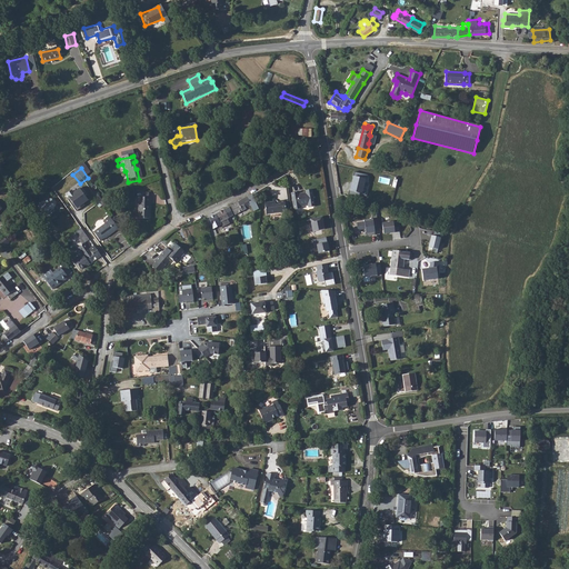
[(355,172),(348,196),(361,200),(368,176),(355,172)]
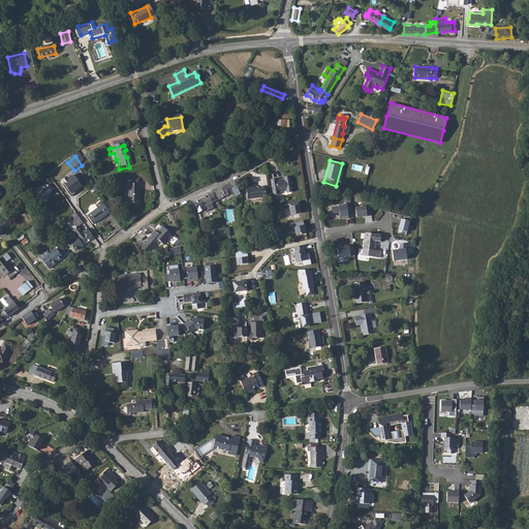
[(83,186),(74,175),(69,179),(67,177),(63,180),(72,194),(83,186)]
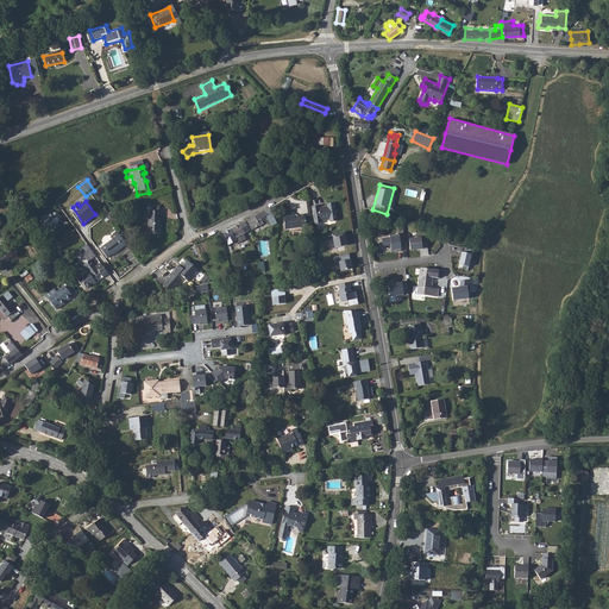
[(320,205),(314,206),(318,224),(324,223),(324,221),(333,219),(333,221),(339,220),(337,201),(331,202),(331,205),(321,206),(320,205)]
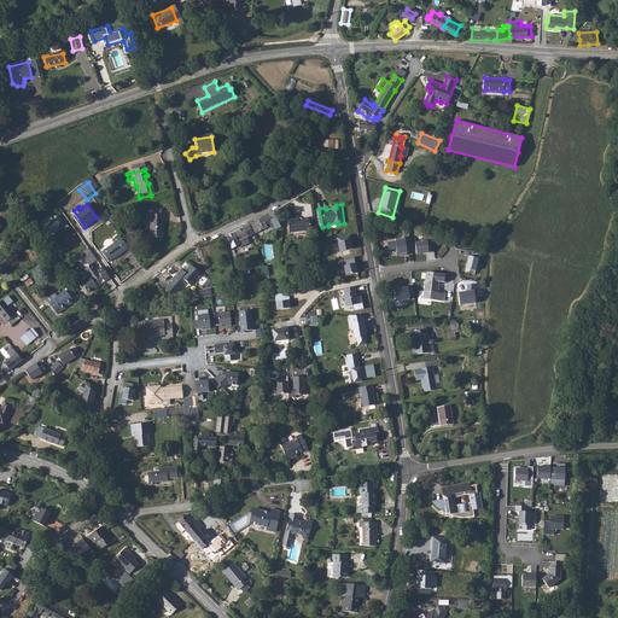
[(60,232),(60,217),(45,216),(44,232),(60,232)]
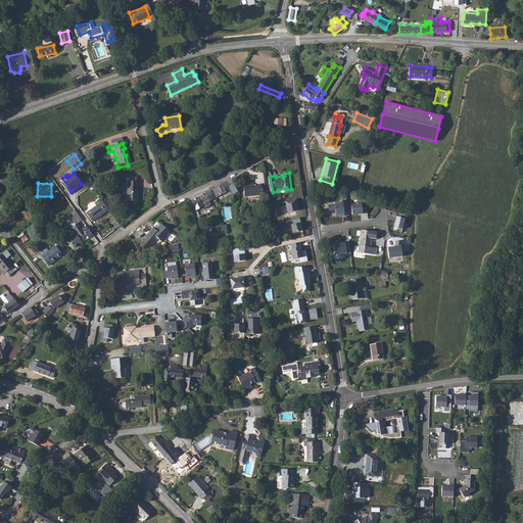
[(264,194),(262,183),(258,184),(258,185),(254,186),(253,185),(244,186),(246,197),(264,194)]
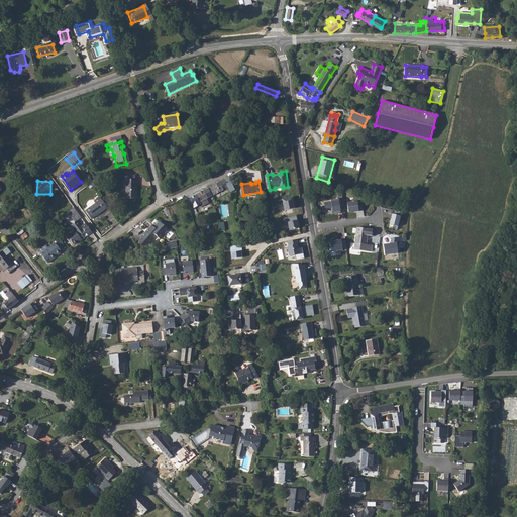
[(214,185),(207,190),(211,196),(219,191),(220,192),(224,190),(220,182),(214,185)]
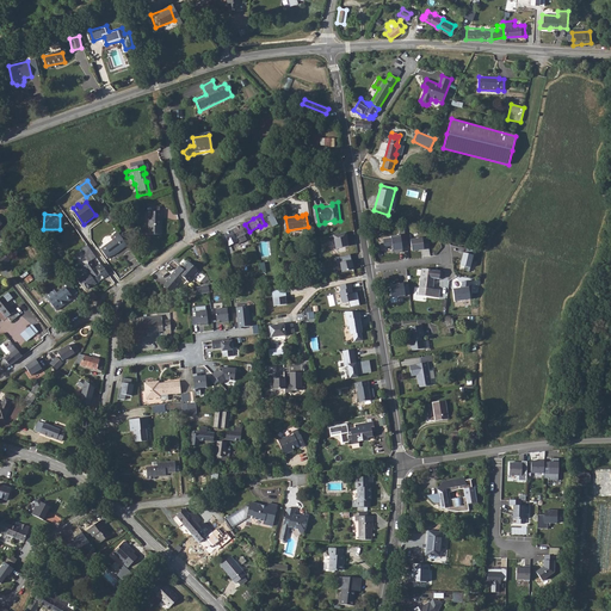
[(146,230),(144,239),(156,239),(158,216),(146,216),(146,230)]
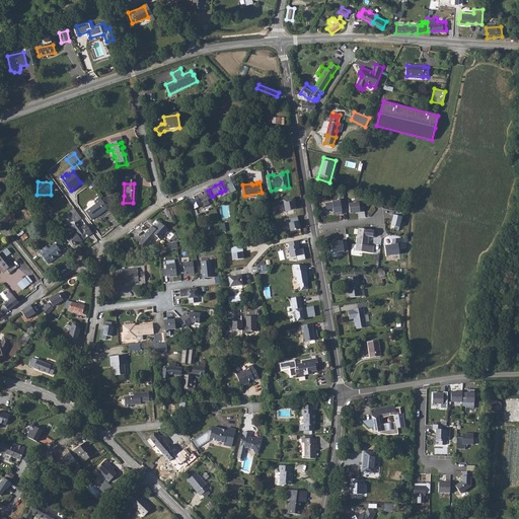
[(202,194),(194,198),(196,206),(198,209),(204,205),(205,207),(212,203),(209,199),(212,197),(208,191),(202,194)]
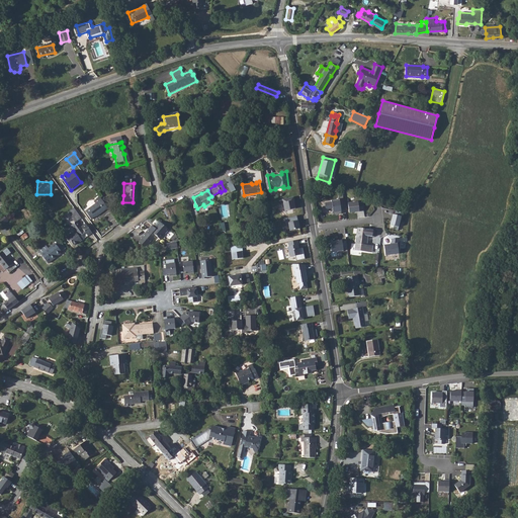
[(108,206),(99,196),(97,198),(99,200),(86,210),(92,219),(101,211),(102,211),(108,206)]
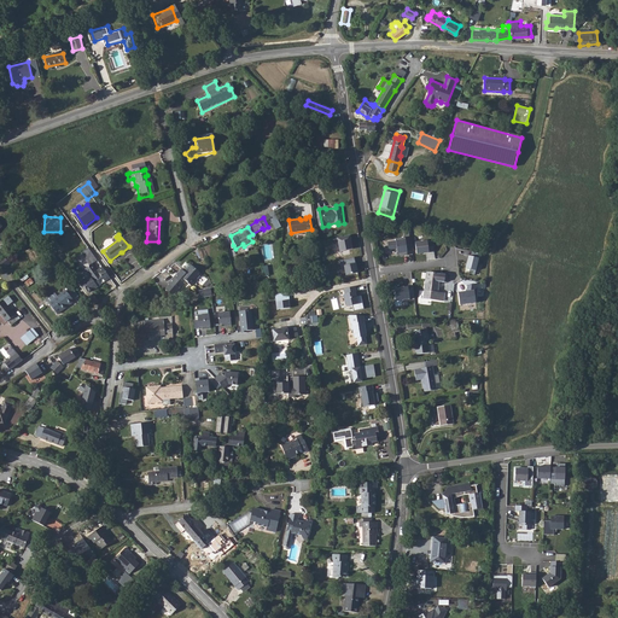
[(340,251),(354,249),(351,234),(338,238),(340,251)]
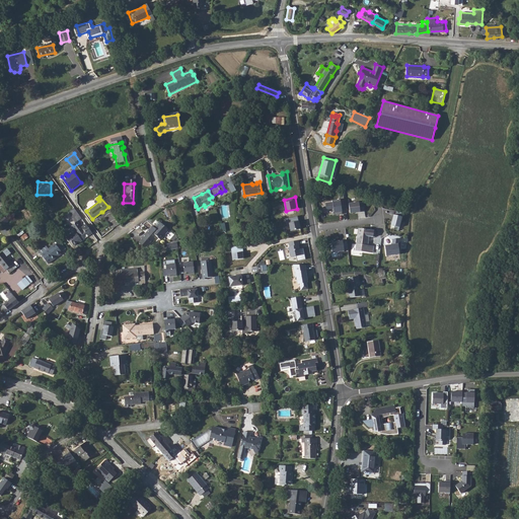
[(335,213),(343,212),(341,200),(334,201),(334,202),(325,203),(326,211),(334,209),(335,213)]
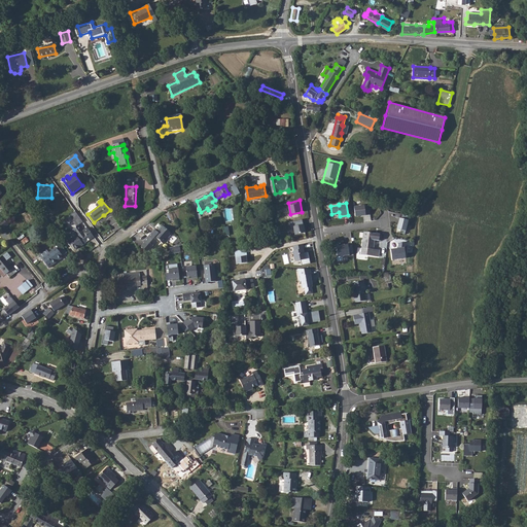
[(364,206),(354,207),(355,216),(370,214),(369,207),(365,207),(364,206)]
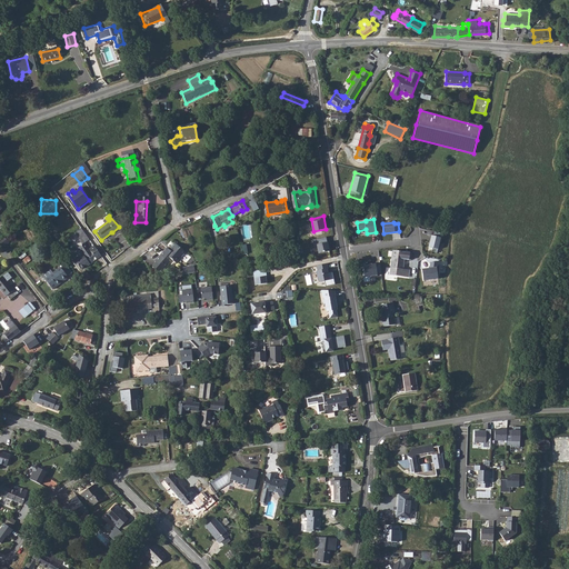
[(440,237),(431,236),(428,250),(437,252),(440,237)]
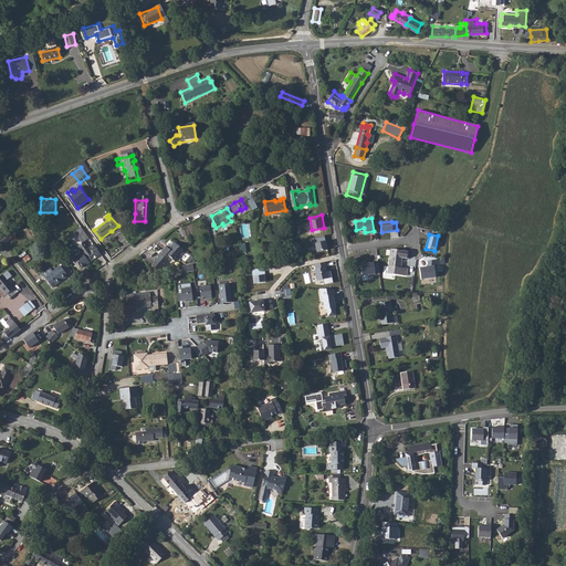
[(327,236),(314,239),(315,243),(318,243),(321,252),(331,250),(327,236)]
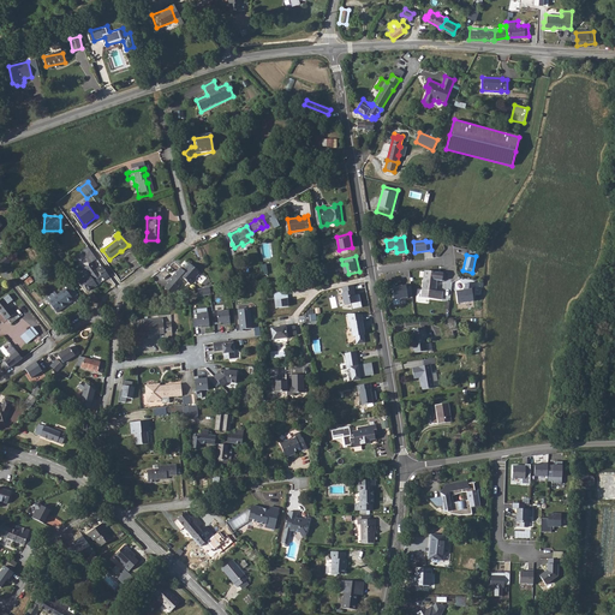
[(180,268),(166,281),(174,291),(184,281),(189,286),(199,273),(190,262),(183,270),(180,268)]
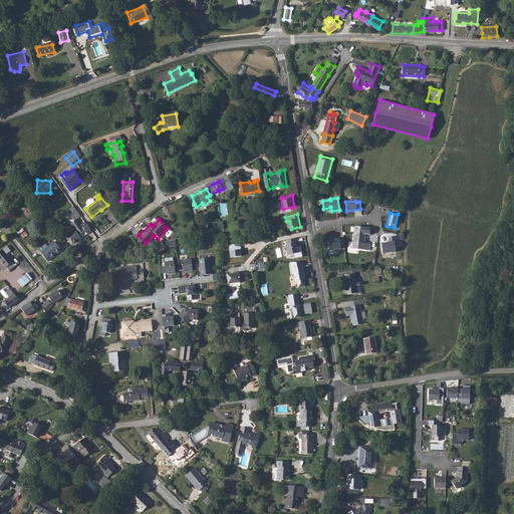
[(71,232),(66,235),(72,243),(76,240),(77,241),(83,237),(81,234),(85,231),(87,234),(92,231),(85,222),(80,226),(76,220),(71,223),(75,230),(72,232),(71,232)]
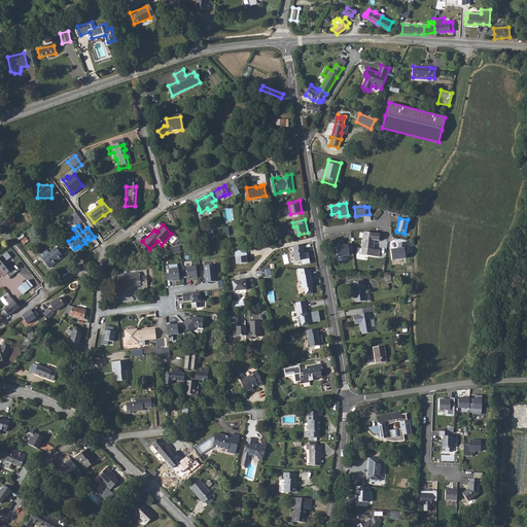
[(380,234),(362,232),(360,254),(378,256),(378,250),(373,249),(374,240),(379,241),(380,234)]
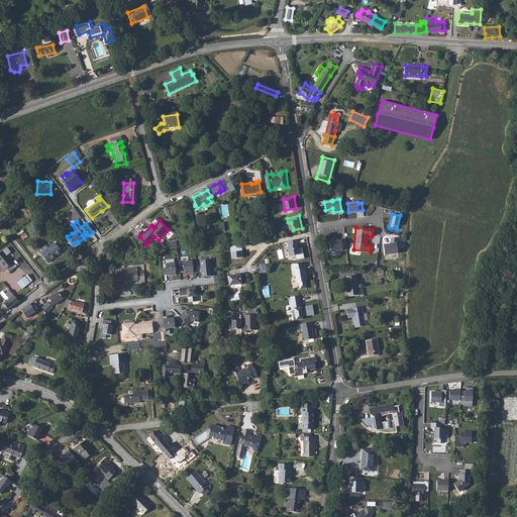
[(384,244),(385,255),(399,253),(398,239),(392,238),(392,243),(384,244)]
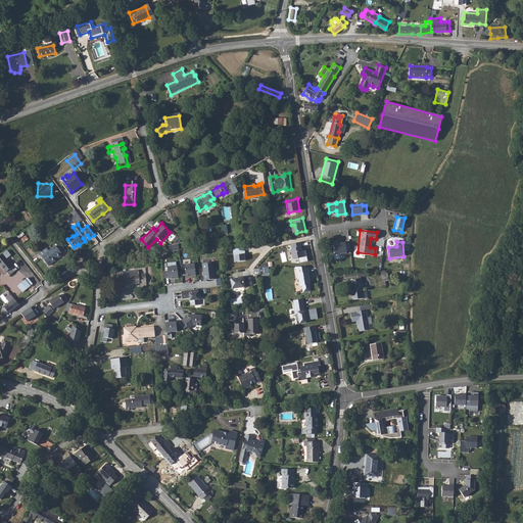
[(334,244),(335,254),(347,253),(345,242),(334,244)]
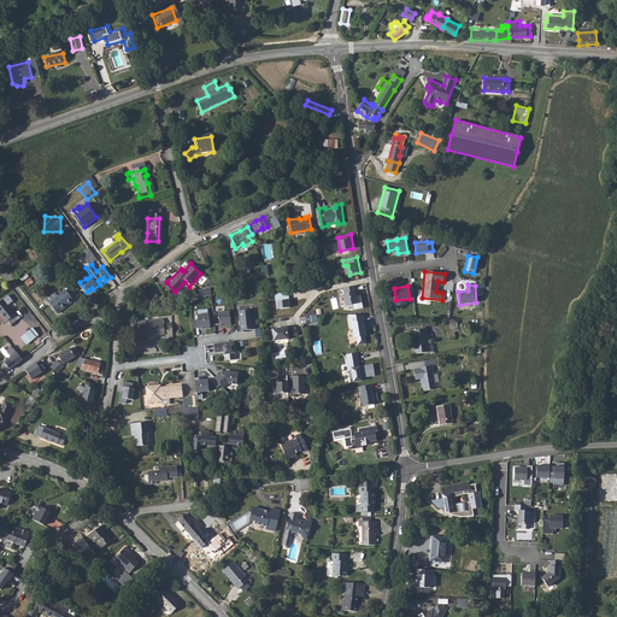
[(200,298),(212,295),(211,287),(199,289),(200,298)]
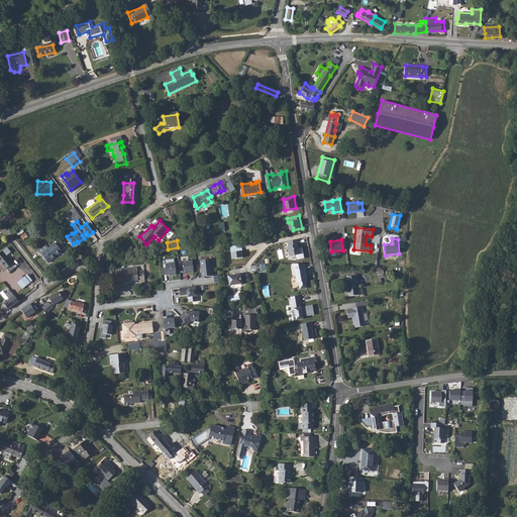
[(45,249),(39,254),(45,264),(60,253),(60,252),(63,250),(57,241),(54,244),(53,244),(45,249)]
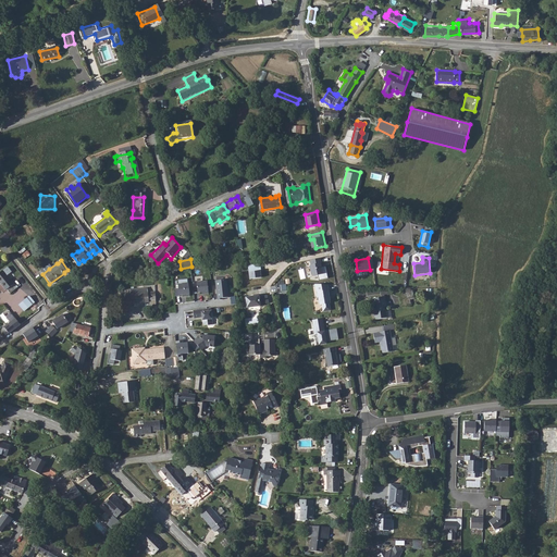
[(321,260),(311,261),(311,267),(310,267),(312,277),(323,275),(321,264),(322,264),(321,260)]
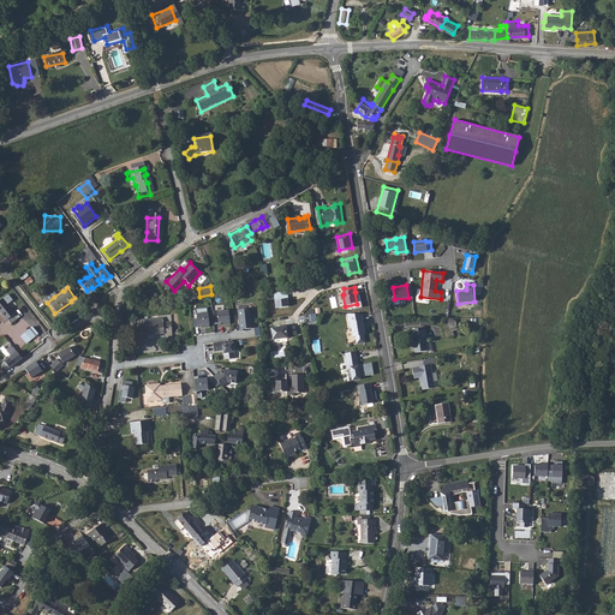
[(274,293),(275,309),(288,308),(287,292),(274,293)]
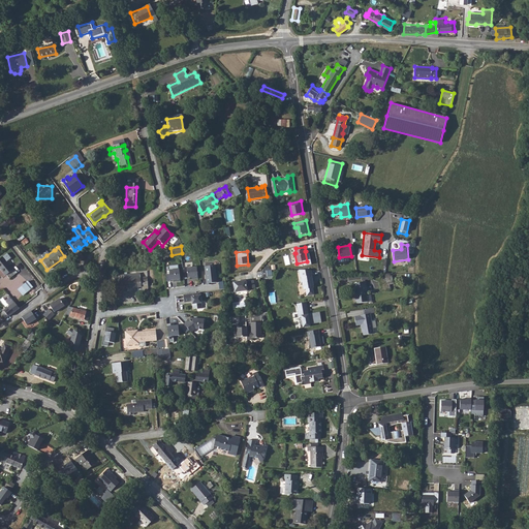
[(0,261),(0,260),(0,276),(3,279),(3,278),(6,282),(12,278),(9,274),(10,274),(0,261)]
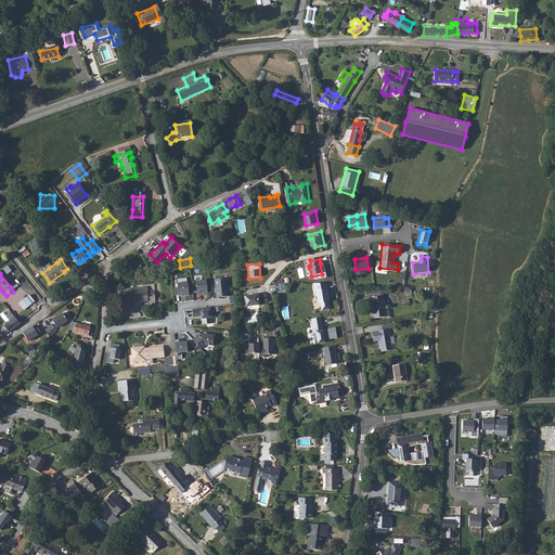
[(229,296),(227,278),(215,280),(217,299),(222,298),(222,297),(229,296)]
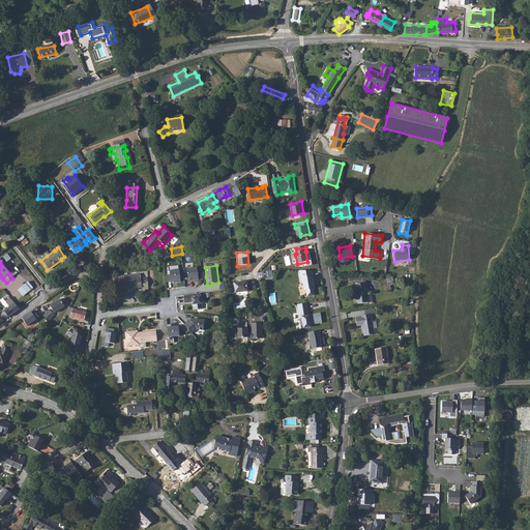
[(199,280),(198,267),(187,268),(188,278),(192,278),(195,278),(195,280),(199,280)]
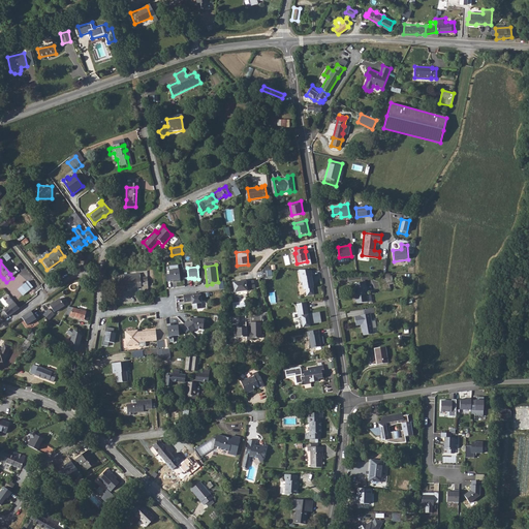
[(179,269),(169,270),(170,281),(174,280),(177,280),(177,282),(181,281),(179,269)]
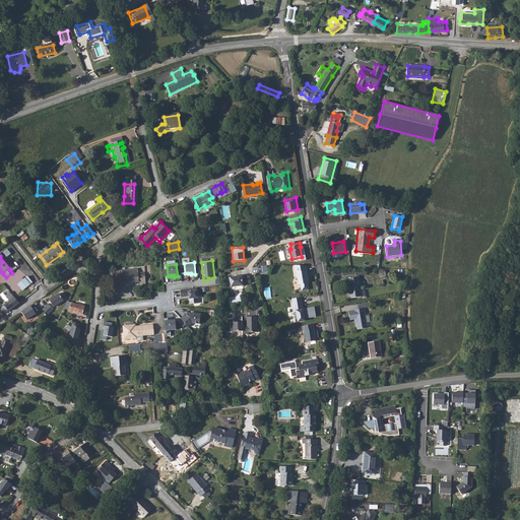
[(307,266),(295,266),(296,279),(298,278),(299,284),(301,284),(302,291),(309,290),(308,283),(309,283),(308,277),(307,266)]
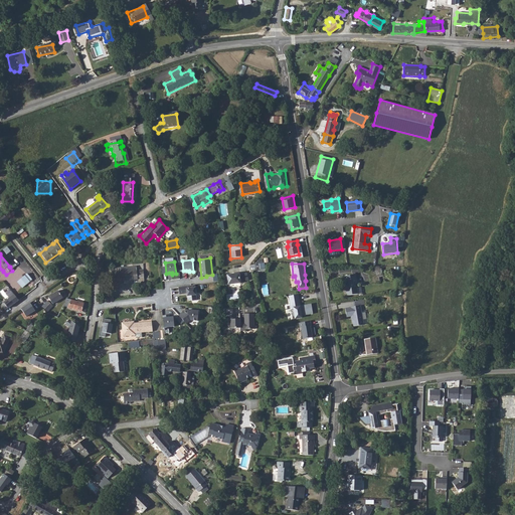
[(125,272),(116,274),(117,277),(123,276),(124,280),(144,277),(143,270),(134,271),(133,267),(125,268),(125,272)]
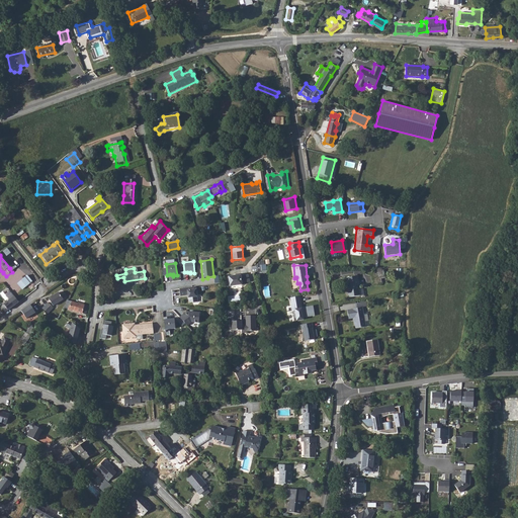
[(380,269),(368,272),(371,283),(378,281),(377,277),(382,276),(380,269)]
